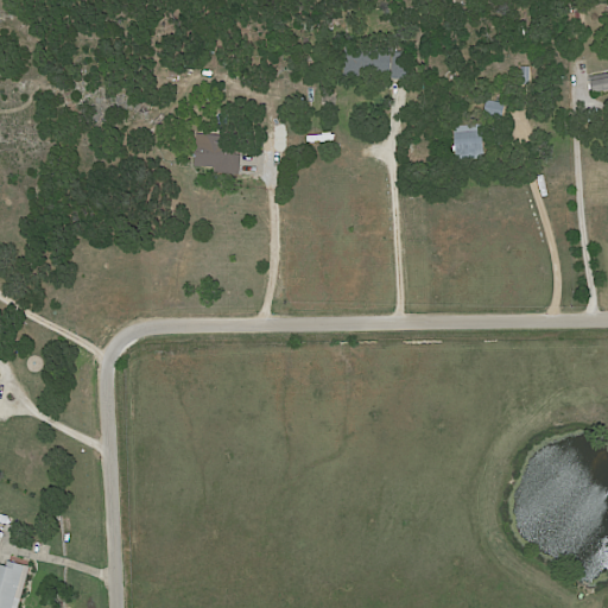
[(409,78),(393,78),(393,71),(377,70),(377,68),(362,67),(361,75),(347,75),(348,63),(347,63),(347,48),(379,49),(379,45),(411,46),(411,78),(409,78)]
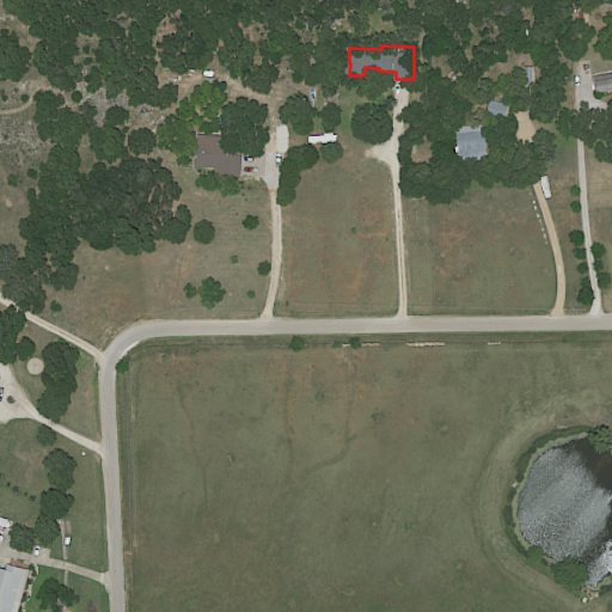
[(611,89),(597,92),(594,77),(611,73),(611,89)]
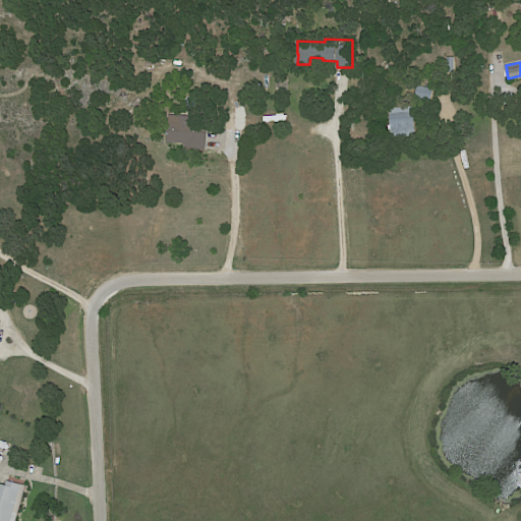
[(433,94),(432,101),(415,98),(418,85),(435,89),(433,94)]
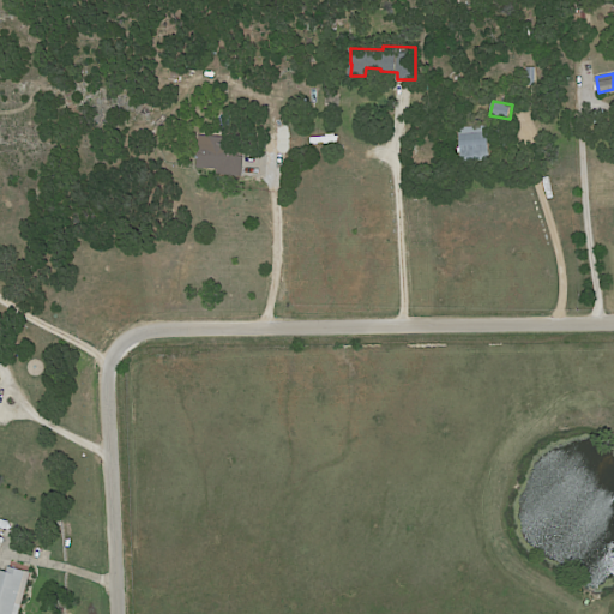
[(492,137),(492,157),(486,157),(486,161),(465,162),(465,158),(462,158),(462,152),(461,152),(461,146),(462,146),(461,126),(492,126),(492,137)]
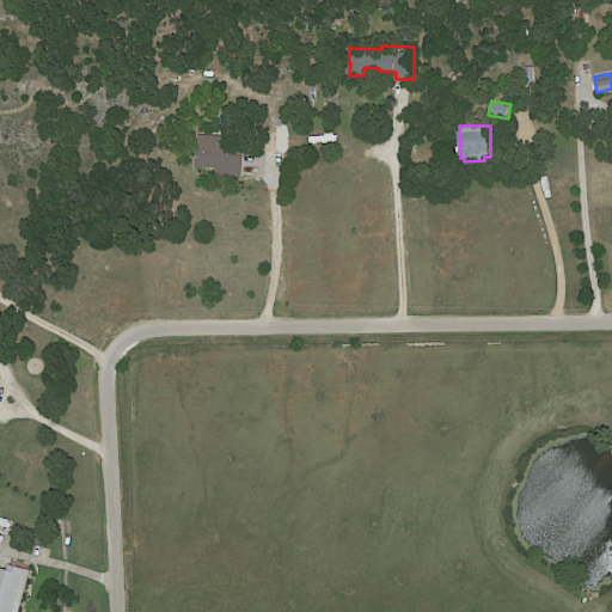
[(244,157),(243,175),(216,173),(216,169),(197,167),(200,134),(225,135),(224,142),(244,144),(244,157)]
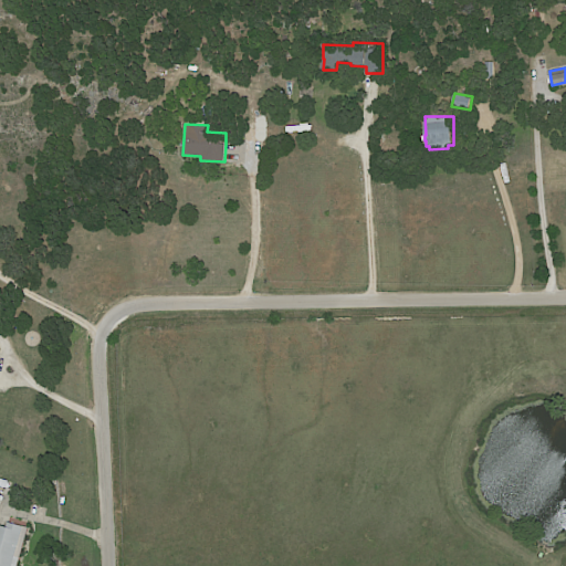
[(28,528),(29,528),(18,565),(0,565),(0,525),(7,527),(8,522),(28,528)]
